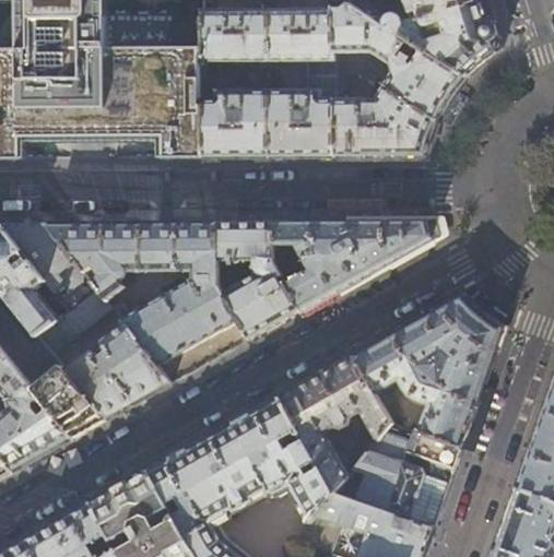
[(14,0),(14,46),(0,46),(0,152),(12,152),(12,130),(62,130),(134,130),(169,129),(171,151),(199,151),(199,45),(102,46),(101,0),(14,0)]
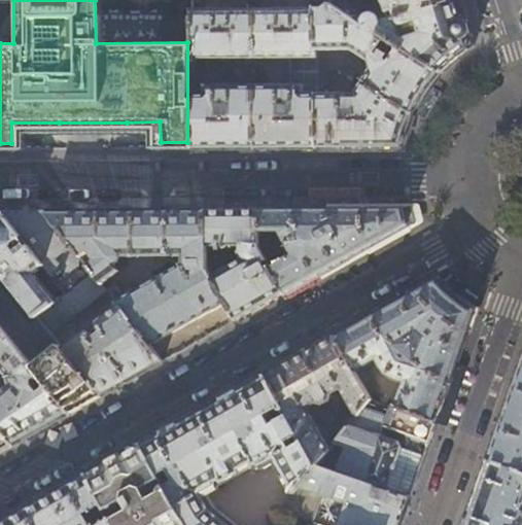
[(451,57),(456,53),(458,51),(468,44),(459,14),(454,0),(327,0),(324,2),(436,71),(439,68),(448,59),(451,57)]
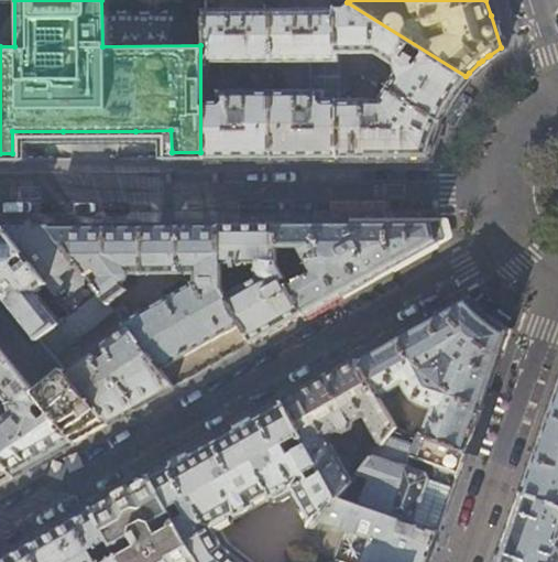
[(341,9),(332,9),(332,53),(371,52),(391,65),(392,72),(383,87),(437,120),(439,115),(442,107),(447,99),(453,89),(459,83),(461,80),(466,76),(347,2),(341,9)]
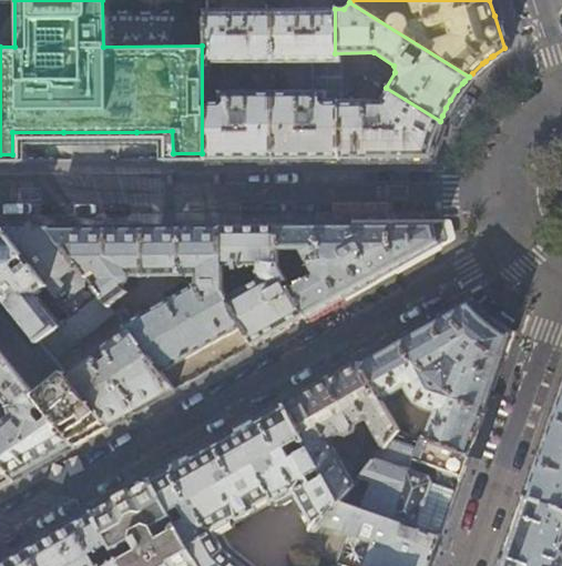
[(202,10),(202,46),(202,153),(202,159),(245,159),(271,159),(269,89),(227,90),(226,61),(268,61),(268,9),(202,10)]
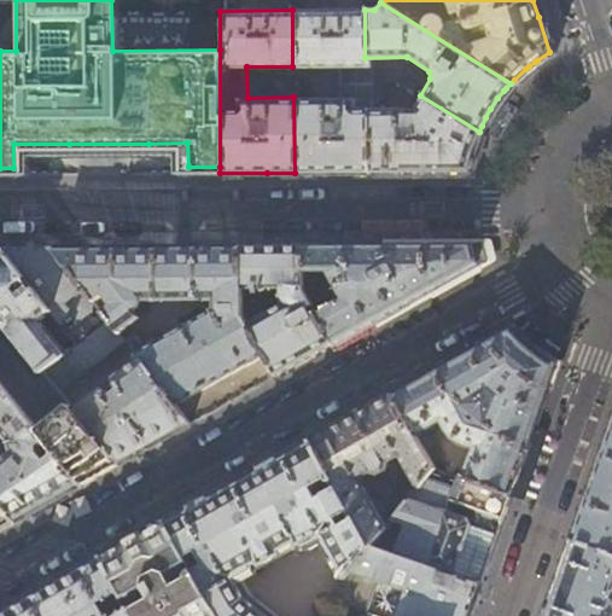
[(365,10),(292,10),(292,67),(336,65),(336,97),(293,97),(295,173),(316,172),(367,172),(366,108),(351,106),(351,97),(366,97),(366,77),(365,58),(365,10)]
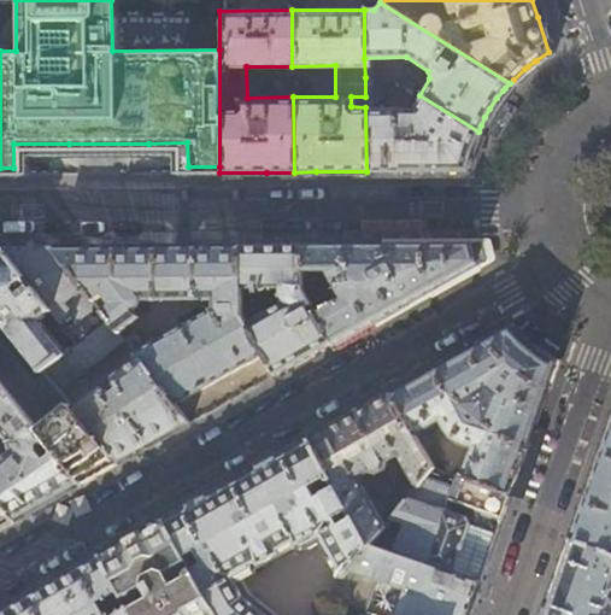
[(377,78),(365,77),(365,97),(365,107),(366,171),(395,171),(465,171),(468,162),(473,147),(479,132),(419,95),(412,106),(374,106),(374,87),(377,87),(377,78)]
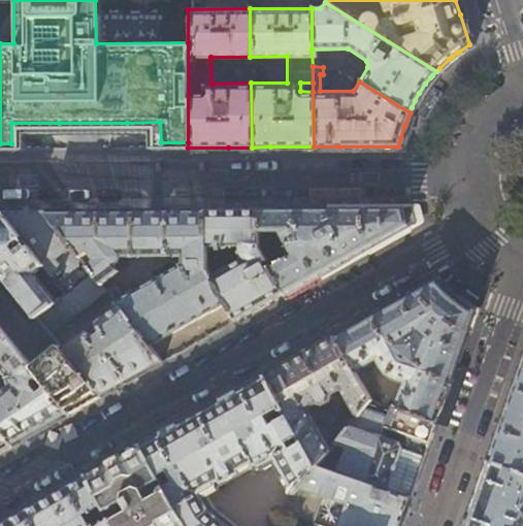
[(420,119),(436,91),(425,84),(419,93),(415,100),(412,107),(410,112),(420,119)]
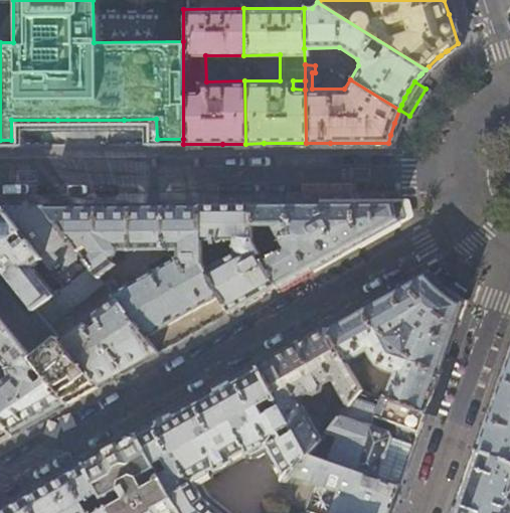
[(274,286),(248,240),(247,203),(206,204),(198,204),(198,263),(226,312),(274,286)]
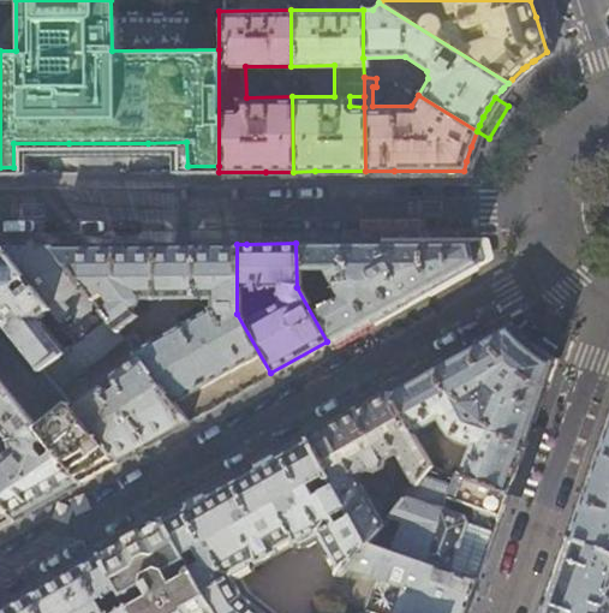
[(341,243),(296,243),(297,287),(327,341),(470,260),(465,243),(341,243)]
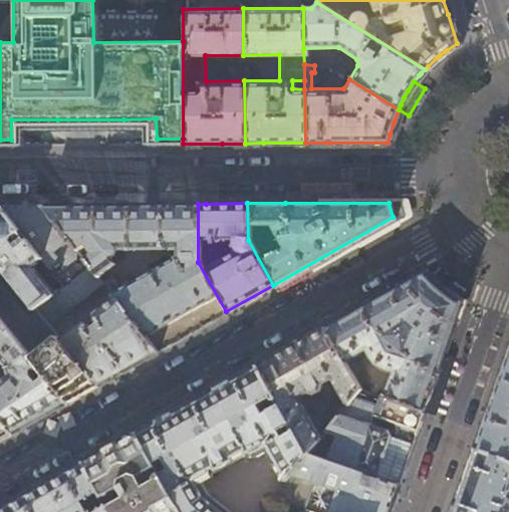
[(154,204),(40,205),(71,244),(81,237),(87,244),(77,252),(87,264),(93,273),(110,260),(109,259),(113,256),(110,252),(114,249),(175,249),(175,256),(109,293),(112,296),(155,351),(226,311),(198,262),(198,204),(154,204)]
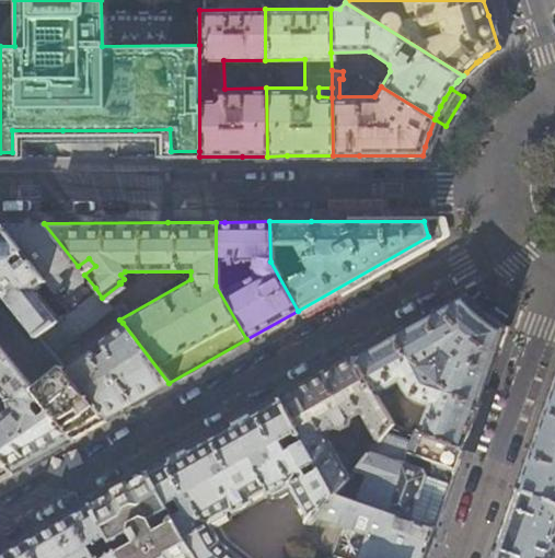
[(9,223),(0,223),(0,224),(44,280),(51,290),(62,283),(71,294),(60,302),(62,304),(67,310),(95,288),(84,275),(78,266),(44,223),(9,223)]
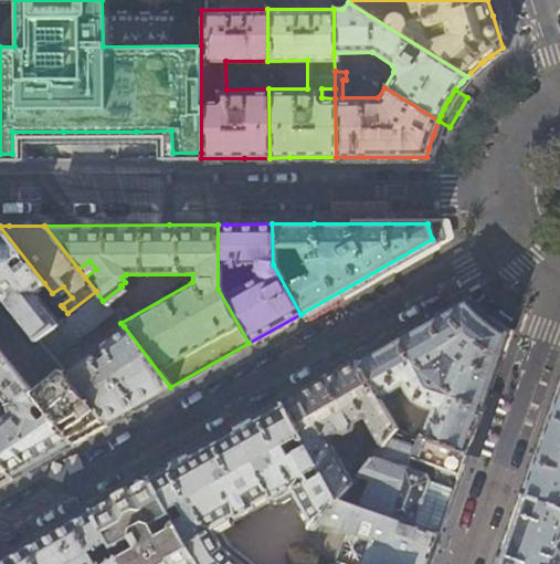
[(0,294),(35,338),(54,323),(31,293),(44,283),(0,227),(0,294)]
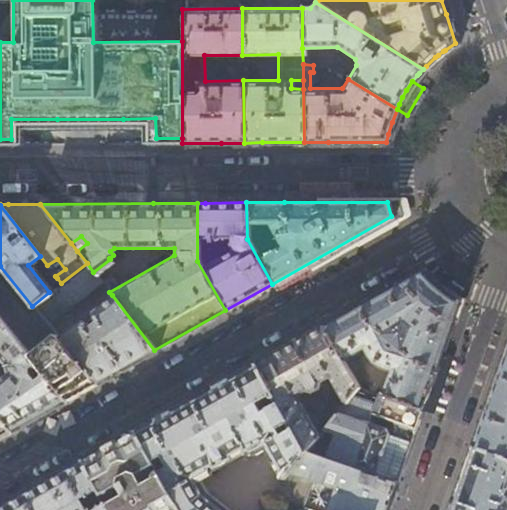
[(97,277),(93,272),(87,263),(61,283),(55,288),(49,292),(32,306),(42,317),(97,277)]
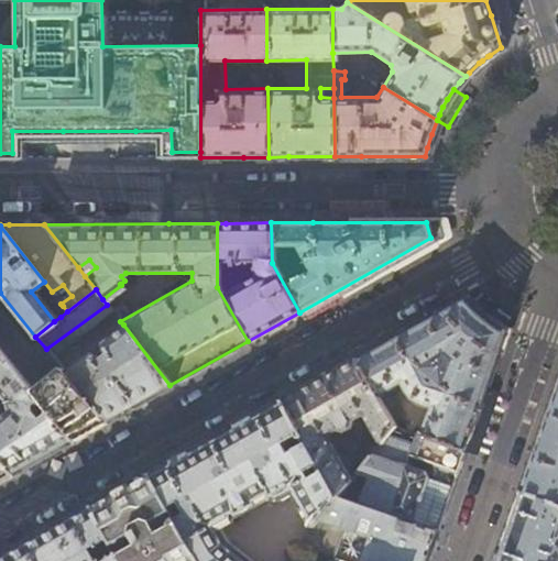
[(353,358),(382,409),(393,403),(386,389),(400,383),(400,384),(401,388),(403,392),(408,398),(412,400),(415,403),(418,405),(423,406),(427,407),(417,435),(461,450),(503,329),(491,320),(481,315),(481,314),(472,305),(463,296),(353,358)]
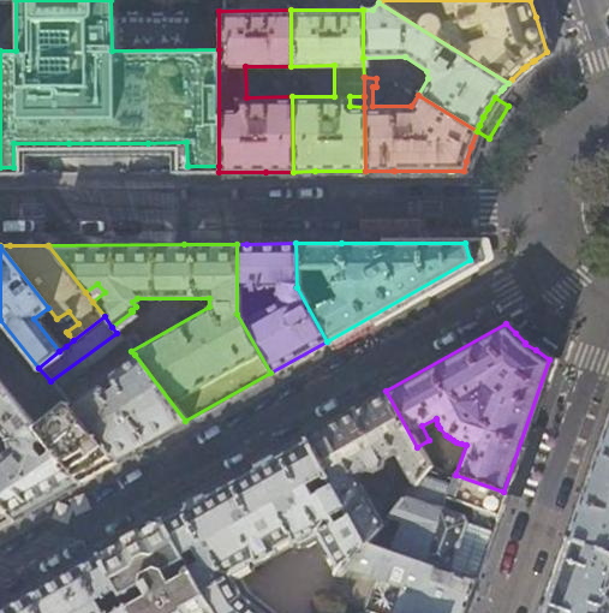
[(127,331),(120,337),(126,344),(133,339),(127,331)]
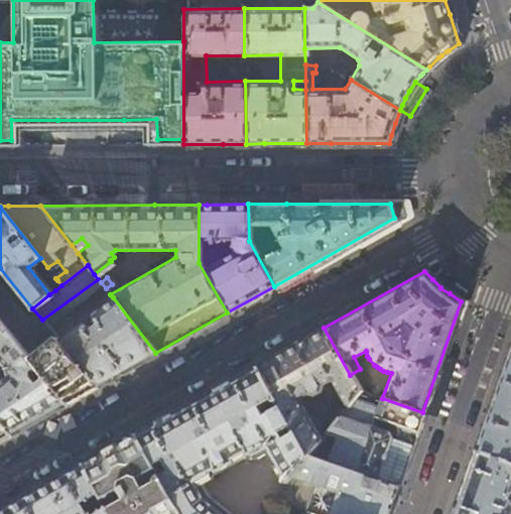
[(55,290),(61,285),(57,280),(51,284),(55,290)]
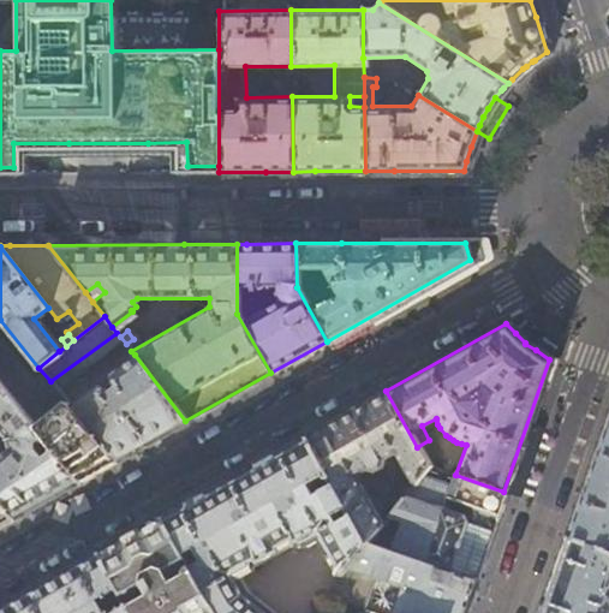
[(96,384),(69,404),(114,460),(185,421),(135,355),(107,375),(108,378),(97,386),(96,384)]
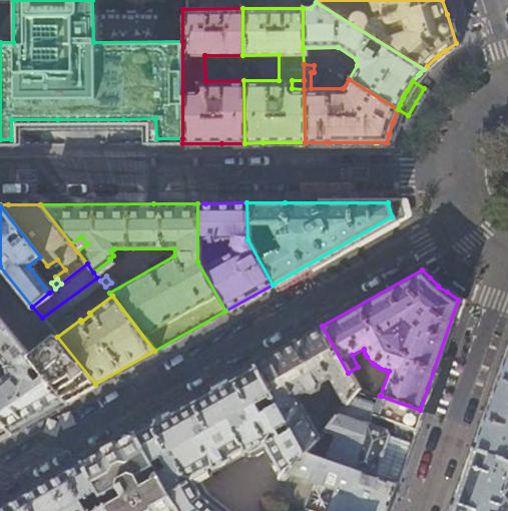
[(0,323),(34,364),(42,374),(64,401),(95,384),(57,337),(55,334),(39,346),(0,297),(0,323)]
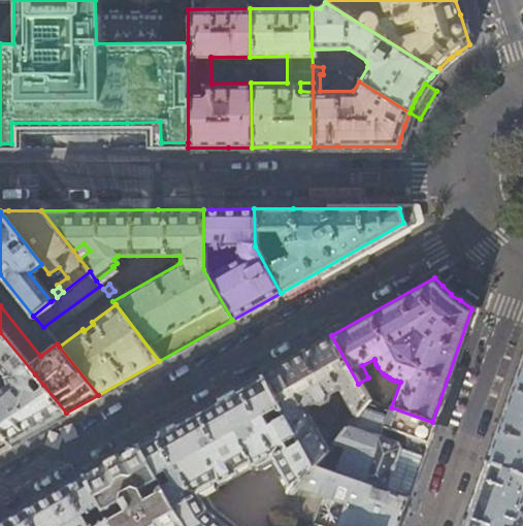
[(0,433),(9,445),(66,413),(43,385),(35,392),(30,386),(30,380),(35,374),(0,332),(0,433)]
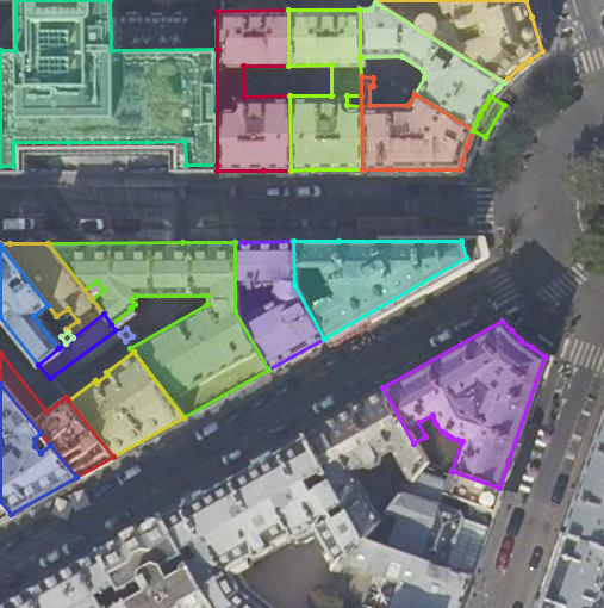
[(344,409),(302,433),(361,537),(377,519),(348,470),(361,463),(362,464),(369,465),(375,460),(378,454),(378,453),(388,447),(409,479),(423,460),(413,444),(383,388),(344,409)]
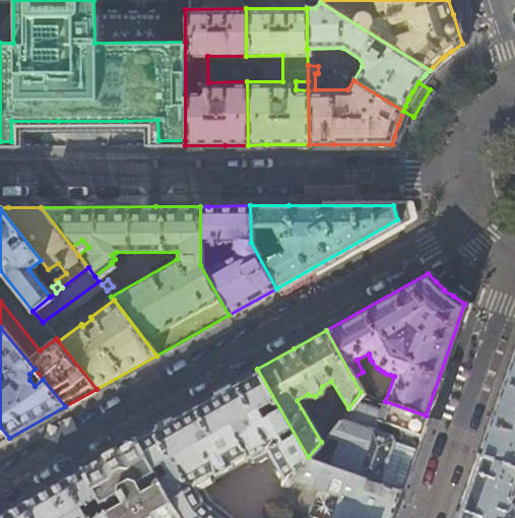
[(514,342),(493,405),(476,453),(514,465),(514,342)]
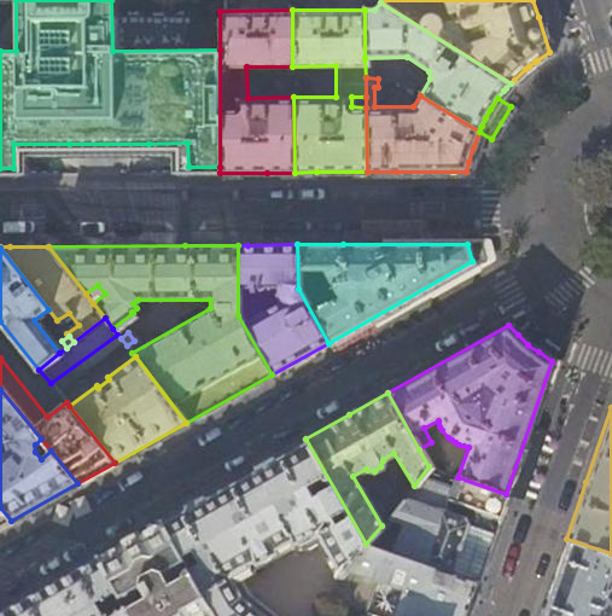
[(243,474),(161,519),(184,561),(188,569),(214,614),(214,615),(274,615),(246,594),(237,576),(293,544),(296,547),(316,538),(338,577),(366,544),(306,439),(243,474)]
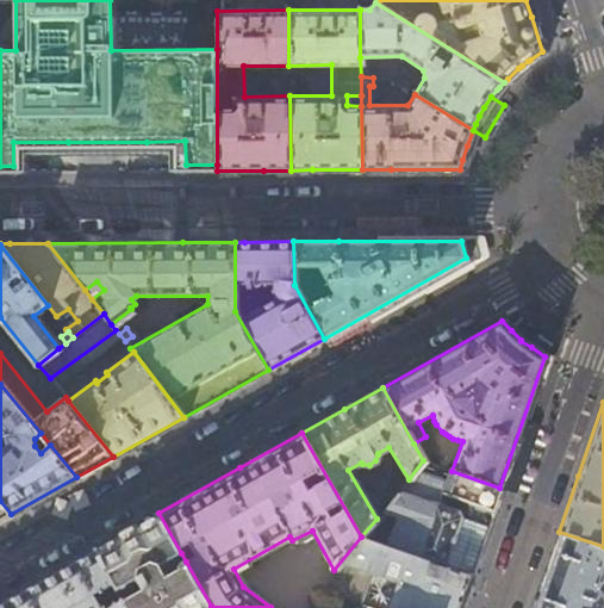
[(452,471),(423,460),(409,479),(403,485),(386,506),(377,519),(361,537),(468,575),(477,550),(489,515),(499,488),(452,471)]
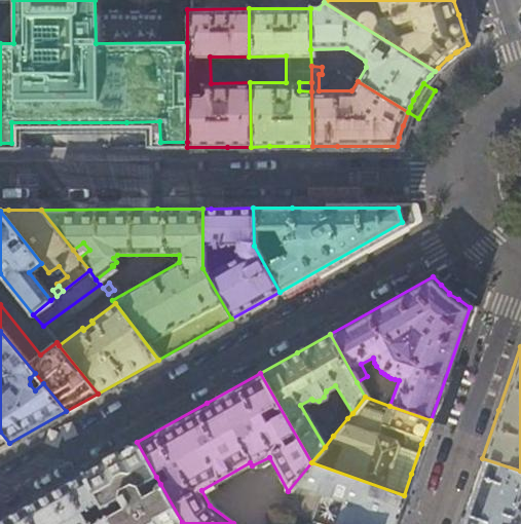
[(326,429),(333,436),(347,418),(340,412),(326,429)]
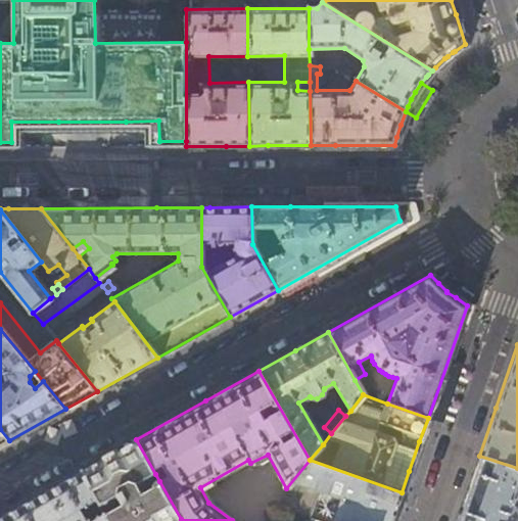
[(0,445),(9,440),(0,429),(0,445)]
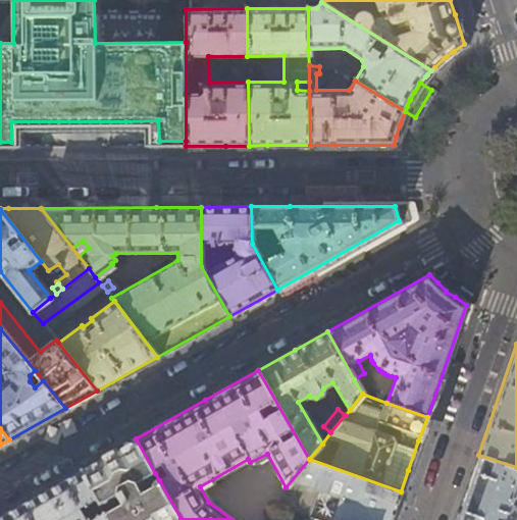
[(112,453),(83,469),(105,509),(110,505),(108,500),(120,492),(126,503),(108,513),(111,519),(175,519),(181,518),(159,480),(155,482),(157,486),(145,492),(140,482),(155,473),(136,438),(112,453)]
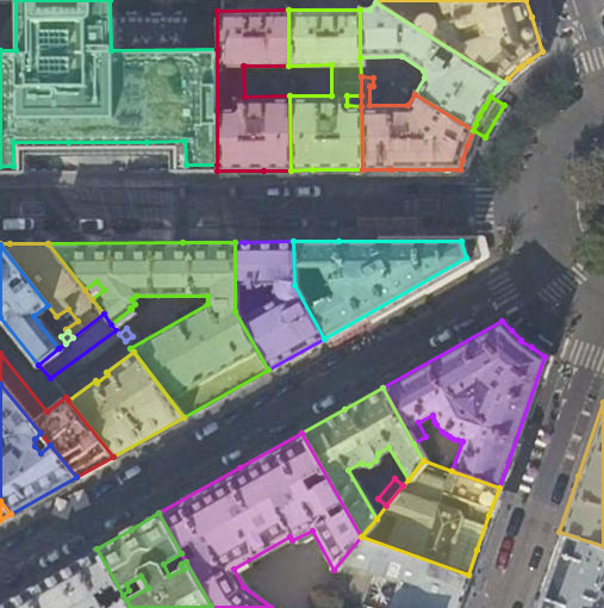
[(603,546),(559,532),(537,593),(531,607),(602,607),(603,602),(603,546)]
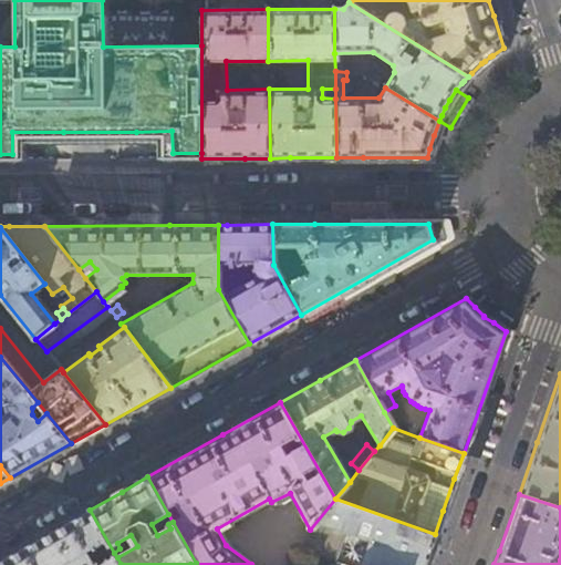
[(435,534),(335,499),(310,530),(295,547),(331,560),(341,530),(370,540),(359,564),(423,564),(425,562),(435,534)]
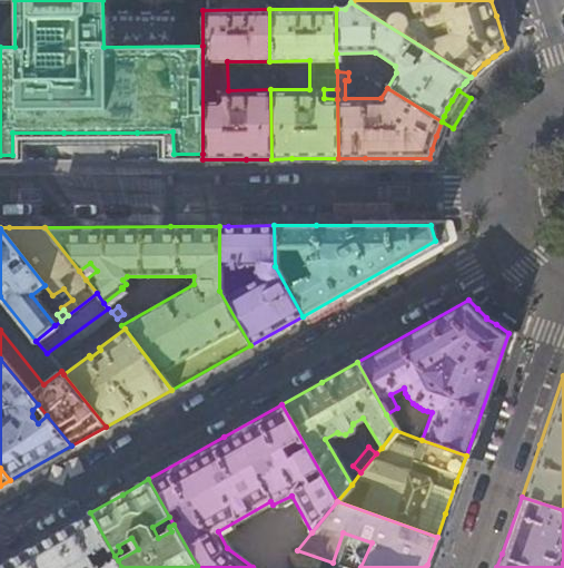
[(121,567),(118,560),(115,556),(90,512),(32,545),(0,561),(0,567),(121,567)]
